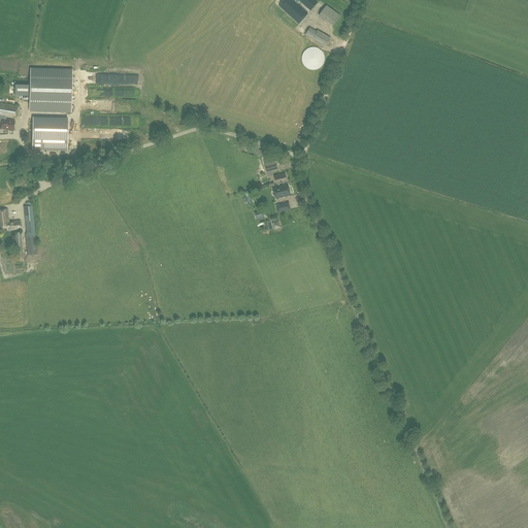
[(293,0),(285,0),(279,6),(299,24),(308,13),(293,0)]
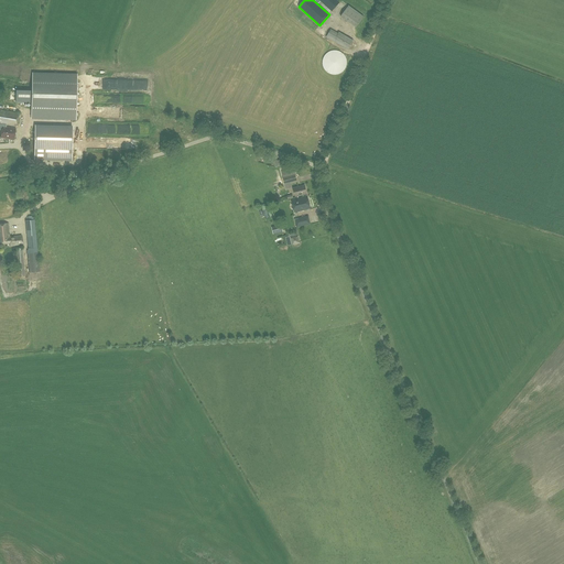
[(320,0),(333,11),(340,2),(337,0),(320,0)]
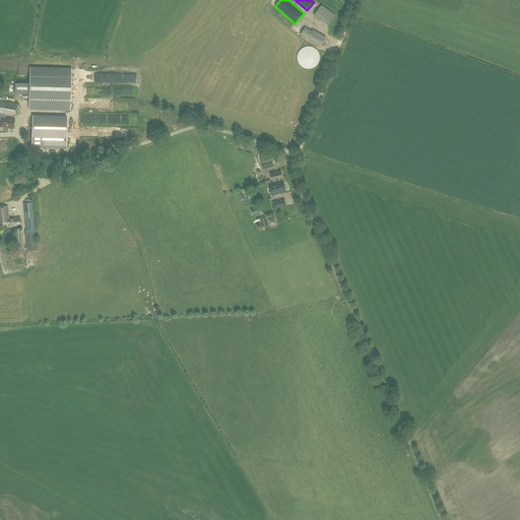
[(335,15),(321,5),(314,15),(328,25),(335,15)]
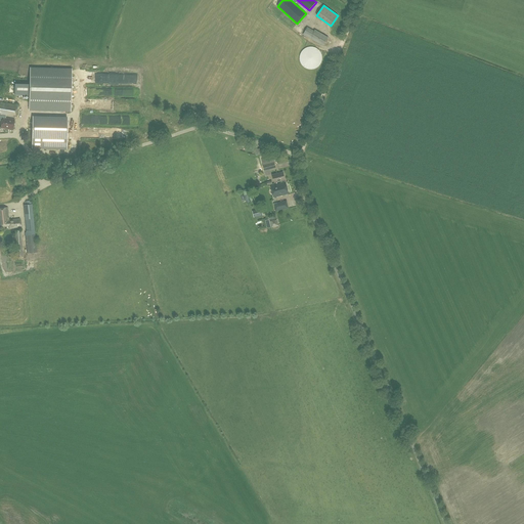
[(307,28),(303,35),(323,46),(329,38),(315,30),(314,32),(307,28)]
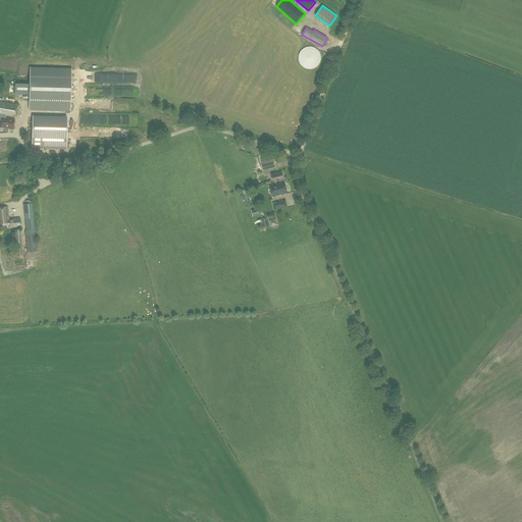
[(70,110),(71,68),(31,67),(30,109),(70,110)]
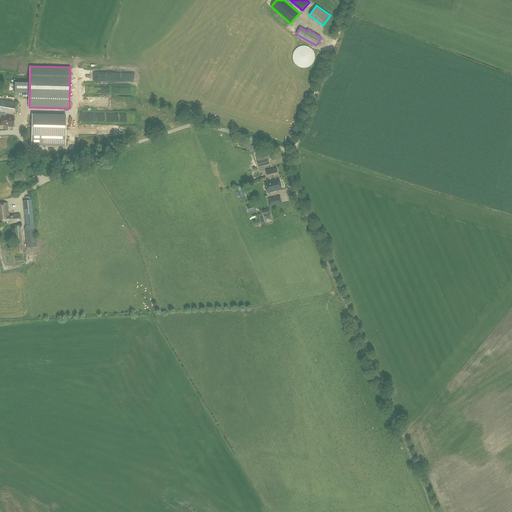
[(17,103),(8,101),(0,99),(0,117),(2,118),(5,119),(6,115),(6,113),(15,115),(17,103)]
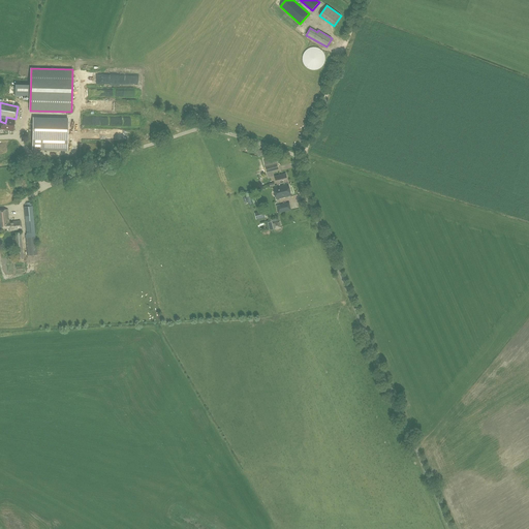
[(67,119),(32,118),(32,149),(67,150),(67,119)]
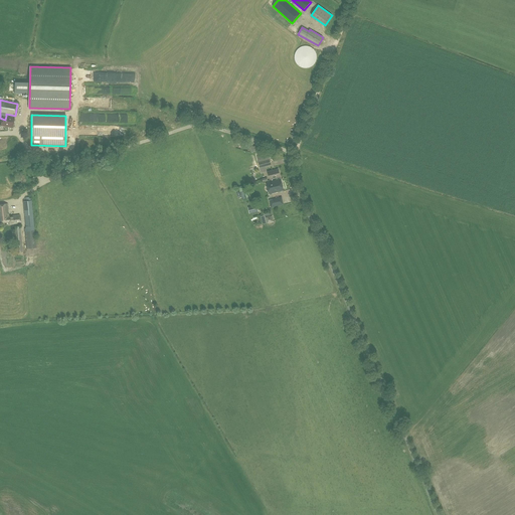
[(14,118),(8,117),(6,116),(5,120),(2,119),(1,126),(13,128),(14,118)]
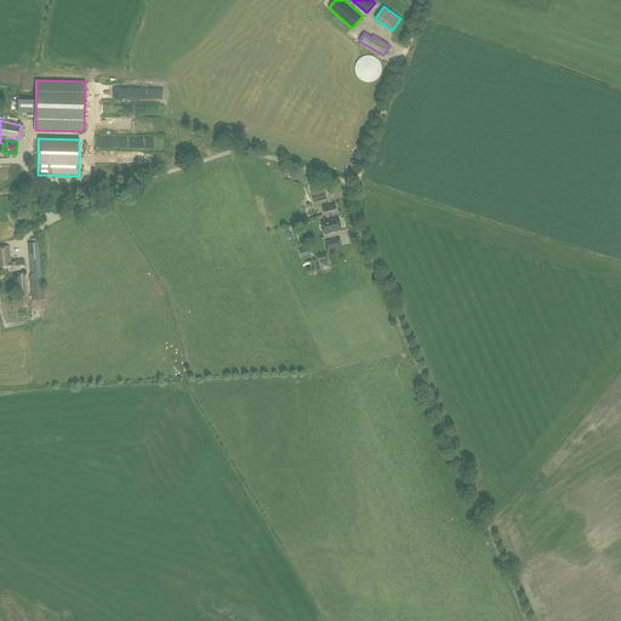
[(328,200),(324,187),(324,186),(311,189),(312,194),(314,204),(328,200)]
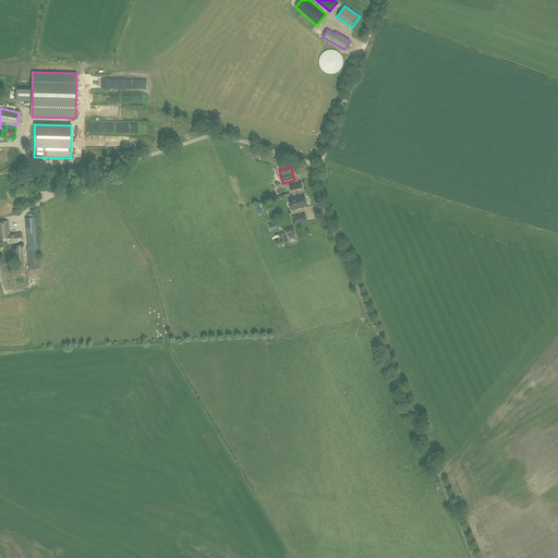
[(304,192),(302,183),(290,186),(292,194),(304,192)]
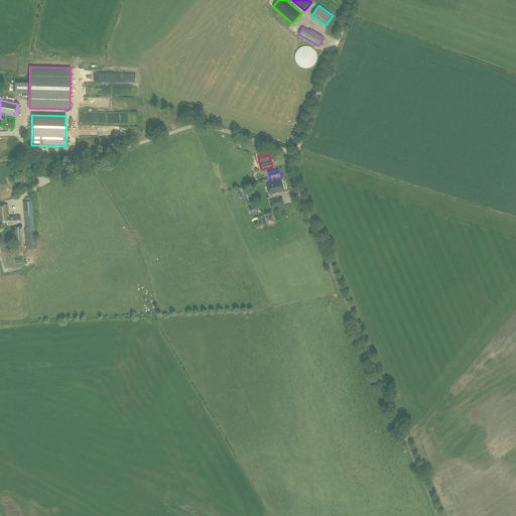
[(284,190),(282,179),(267,183),(270,195),(284,190)]
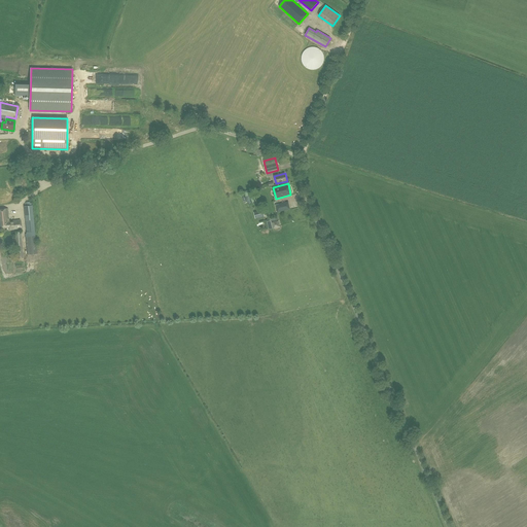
[(288,202),(279,204),(280,207),(276,208),(277,212),(283,211),(290,209),(288,202)]
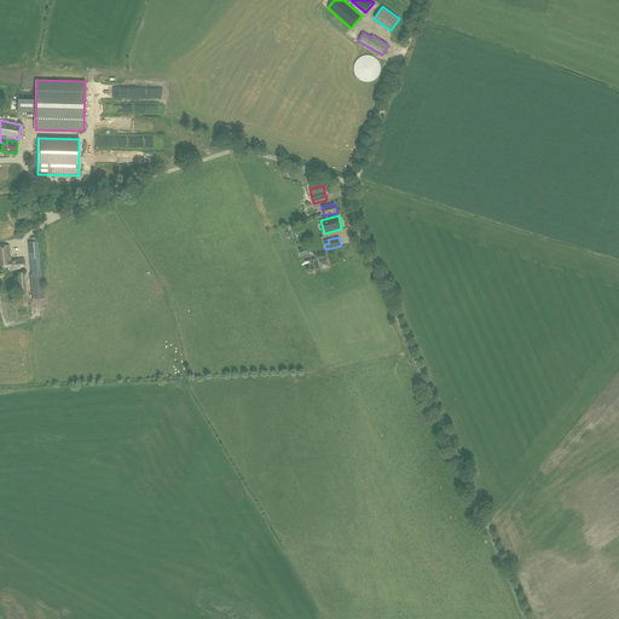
[(44,298),(38,241),(28,242),(32,275),(29,275),(32,299),(44,298)]
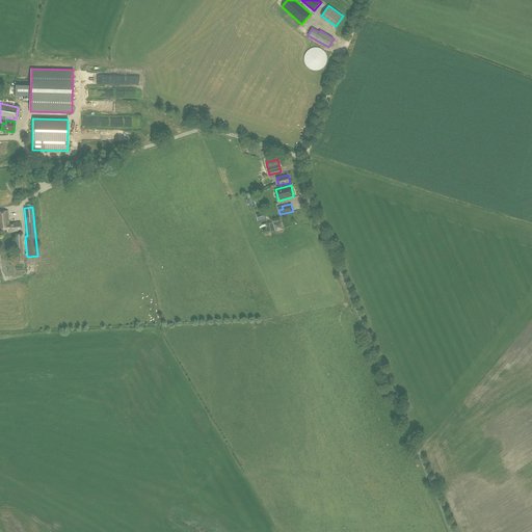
[(22,230),(21,221),(15,222),(15,223),(9,223),(7,210),(0,211),(0,230),(9,229),(9,232),(22,230)]
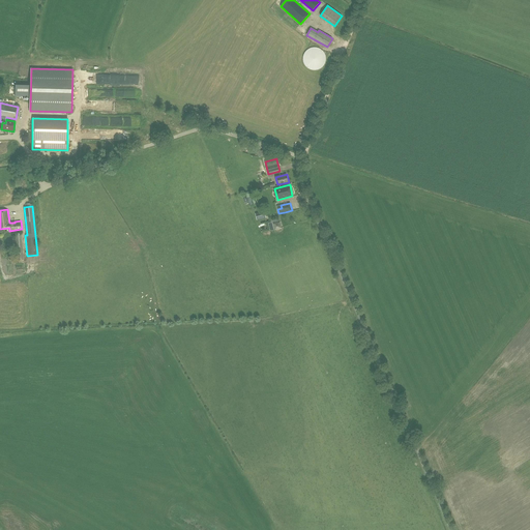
[(21,235),(13,235),(17,260),(23,260),(21,235)]
